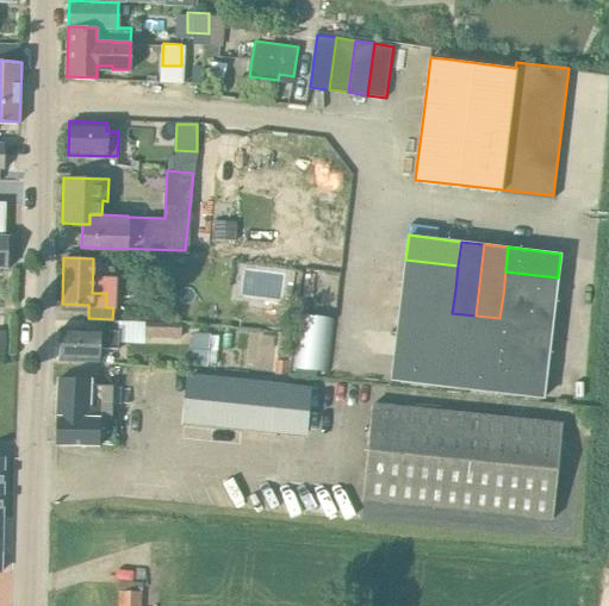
[(458,266),(405,260),(403,283),(455,289),(458,266)]
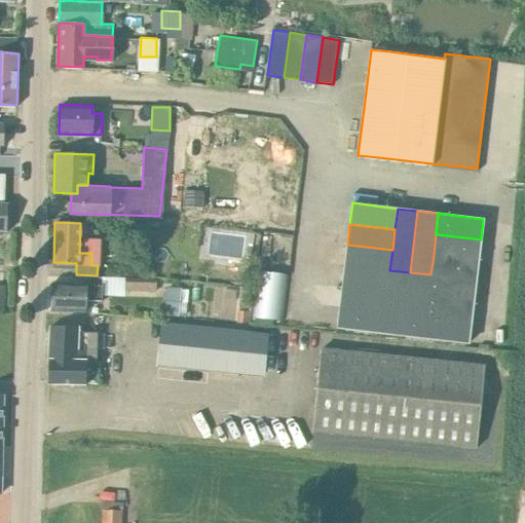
[(434,255),(478,260),(481,239),(436,234),(434,255)]
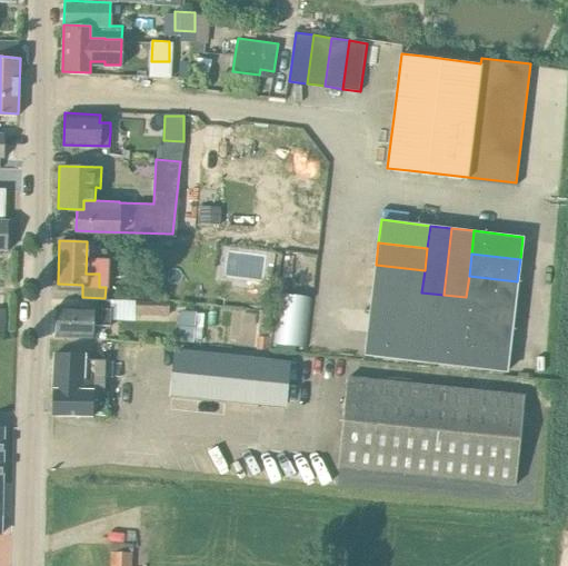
[(233,256),(230,295),(268,299),(271,259),(233,256)]
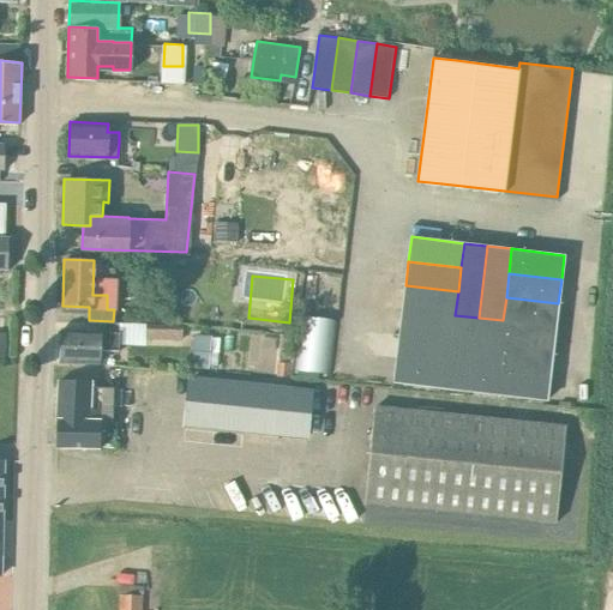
[(403,309),(455,315),(458,291),(406,285),(403,309)]
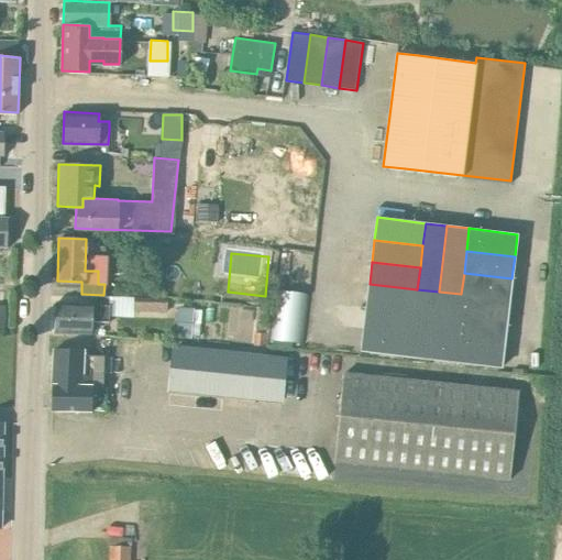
[(461,294),(509,300),(511,278),(464,273),(461,294)]
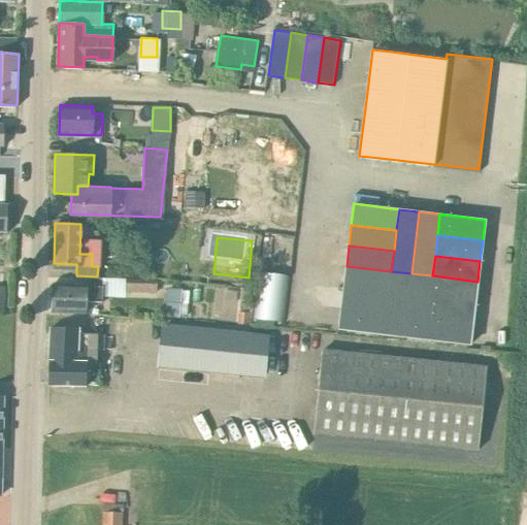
[(412,273),(391,271),(347,266),(343,286),(409,294),(412,273)]
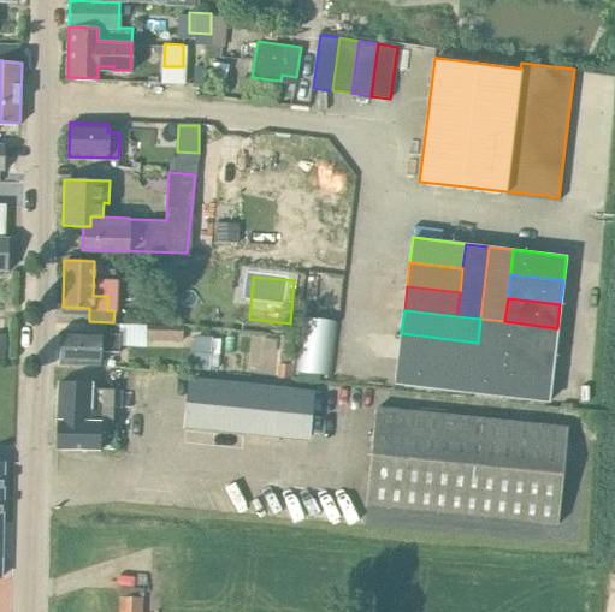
[(478,343),(554,351),(557,328),(504,321),(480,319),(478,343)]
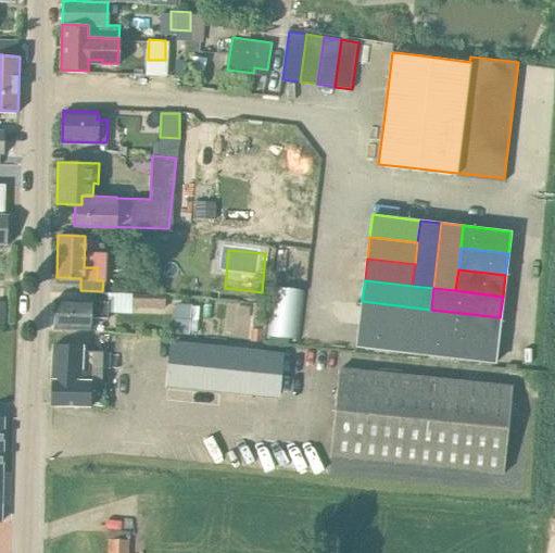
[(133,306),(166,309),(167,292),(134,290),(133,306)]
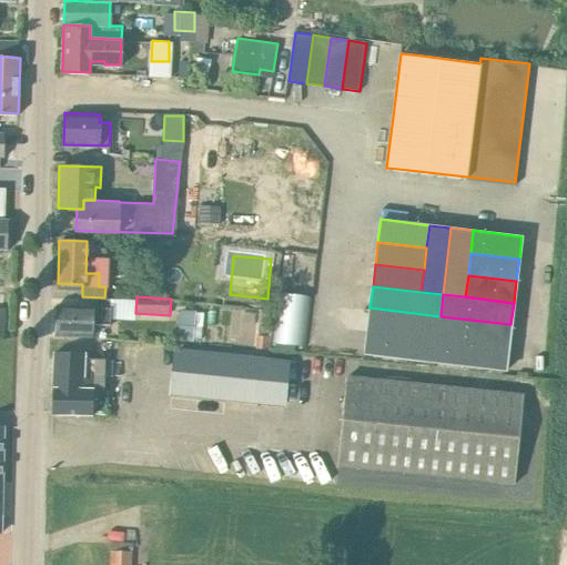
[(56,334),(78,335),(90,335),(90,323),(109,323),(109,306),(58,304),(56,334)]
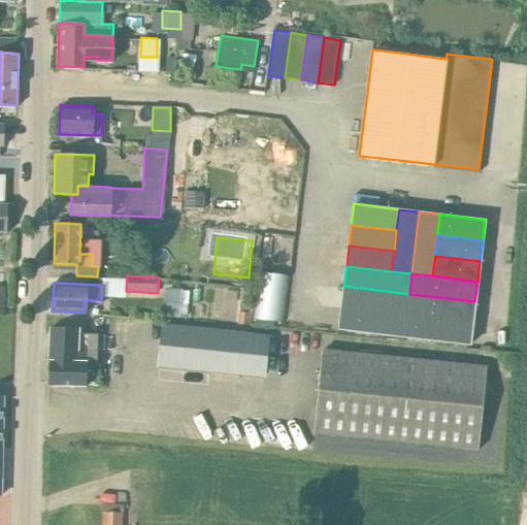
[(407,315),(409,294),(343,286),(341,306),(407,315)]
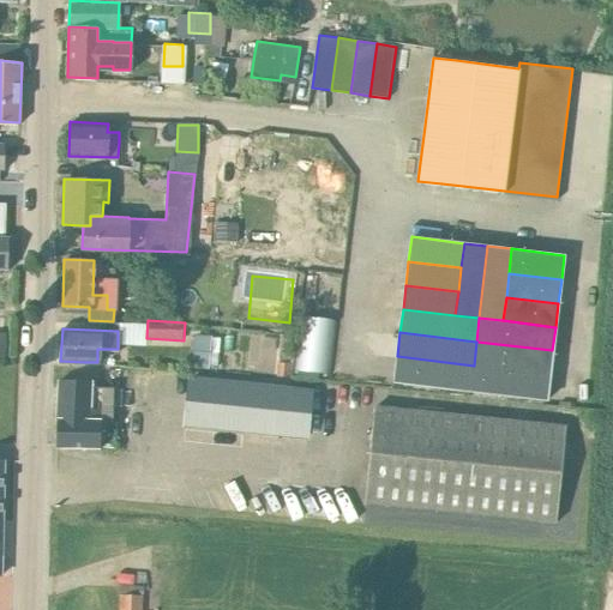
[(196,333),(193,364),(210,367),(214,334),(196,333)]
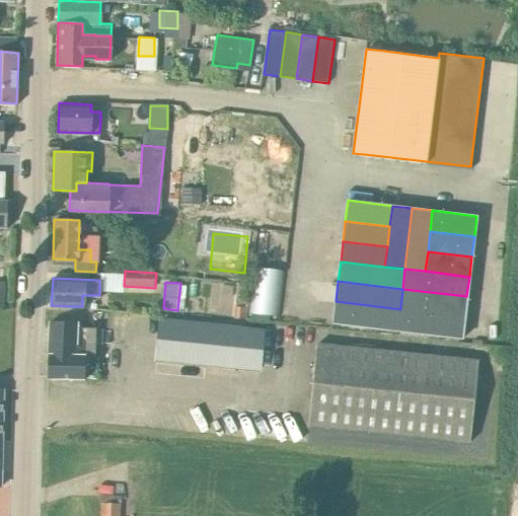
[(400,309),(464,316),(466,296),(402,289),(400,309)]
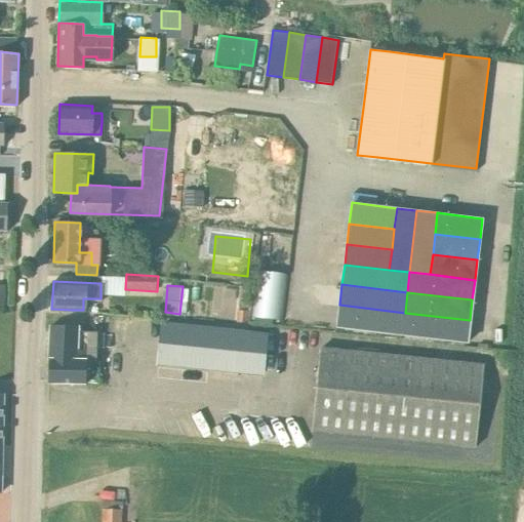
[(405,313),(339,305),(336,325),(402,333),(405,313)]
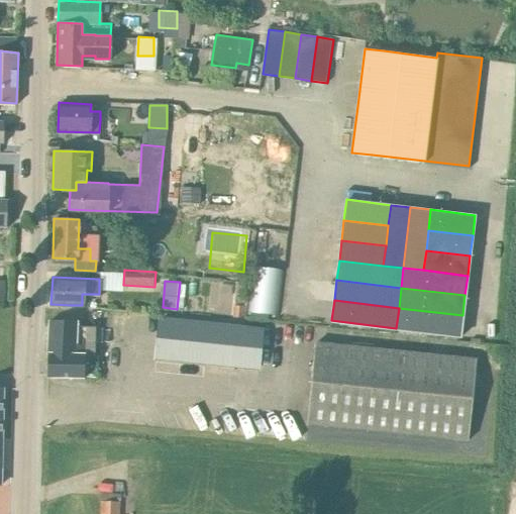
[(234,303),(233,314),(244,315),(245,304),(234,303)]
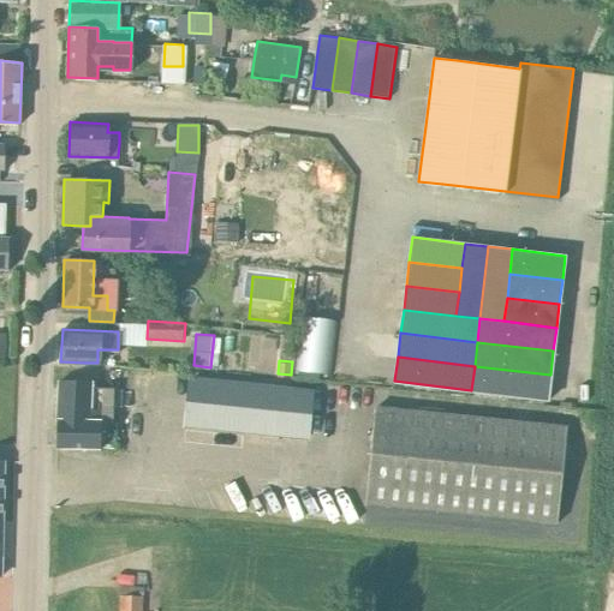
[(475,366),(471,390),(548,400),(550,375),(475,366)]
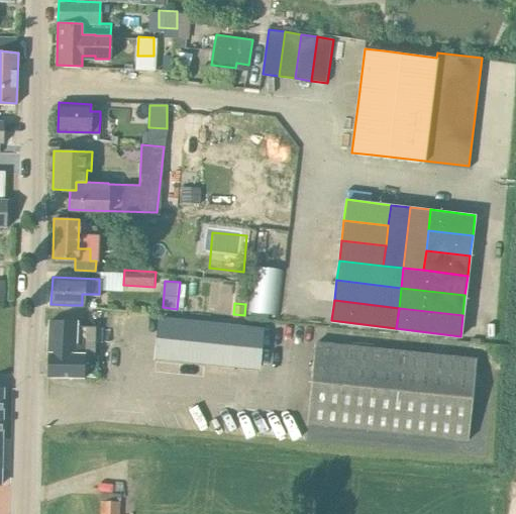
[(47,376),(83,377),(84,354),(95,354),(96,325),(75,325),(76,320),(49,319),(47,376)]
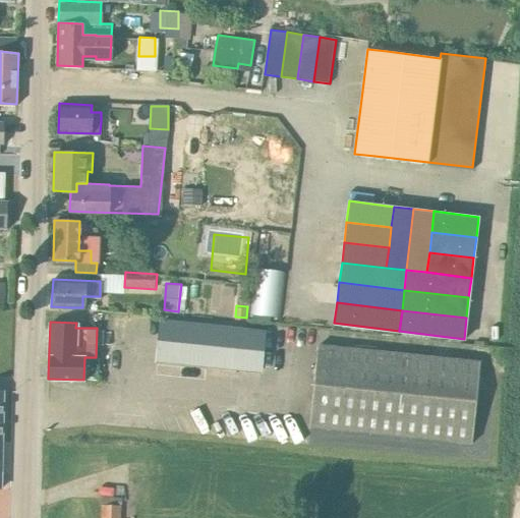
[(265,333),(238,330),(163,322),(159,359),(261,370),(265,333)]
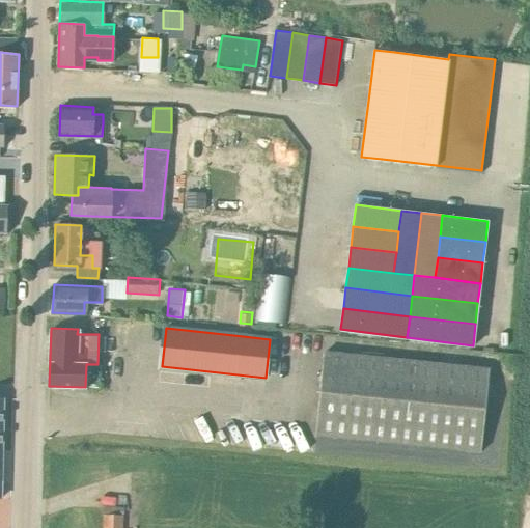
[(487,363),(321,353),(315,437),(482,447),(487,363)]
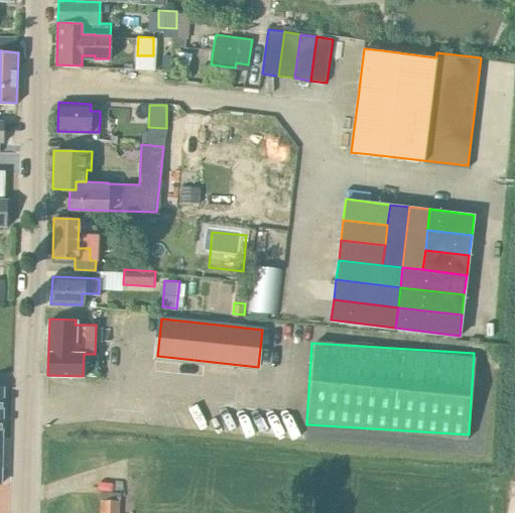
[(119,512),(120,500),(102,499),(101,512),(119,512)]
